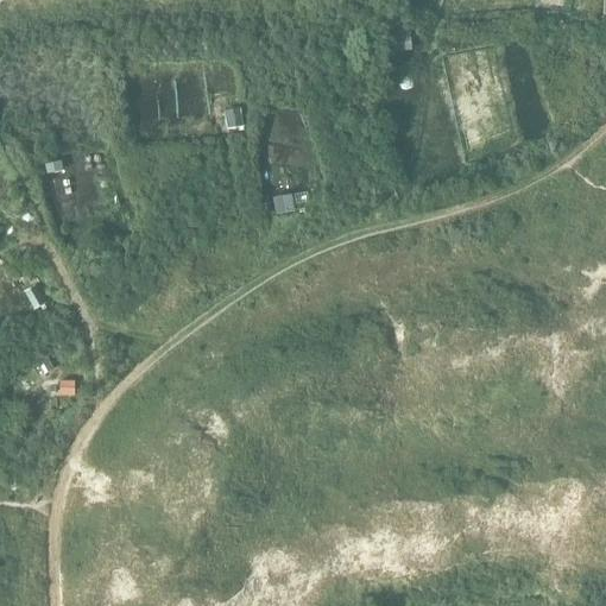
[(410,32),(396,33),(397,50),(411,49),(410,32)]
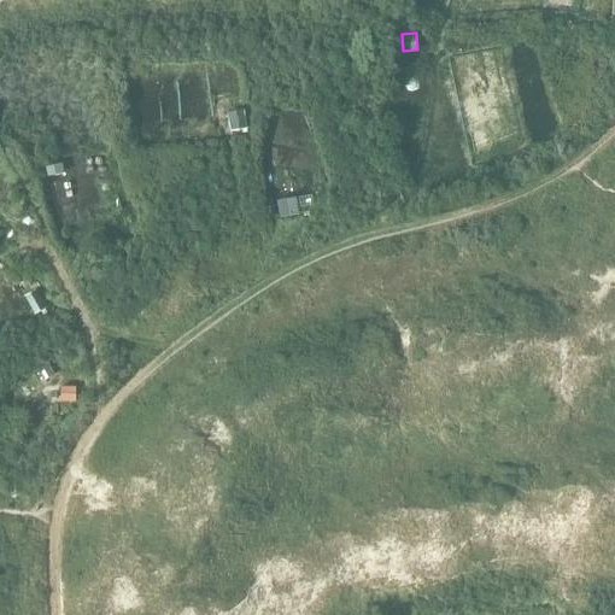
[(244,109),(227,111),(230,129),(247,127),(244,109)]
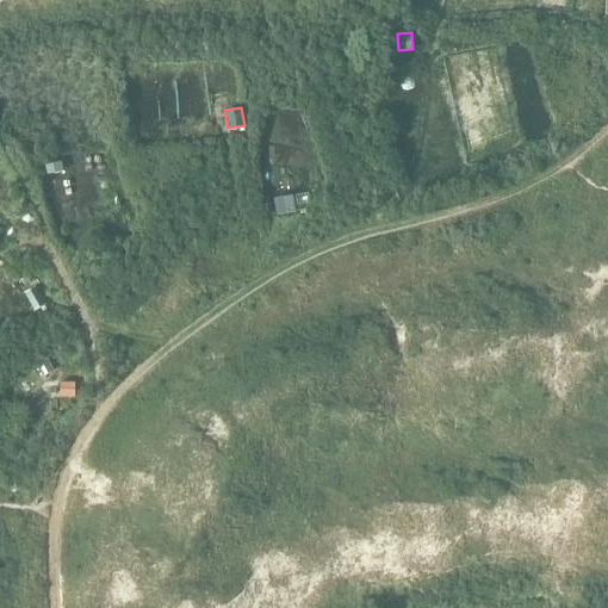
[(60,160),(45,163),(48,173),(62,169),(60,160)]
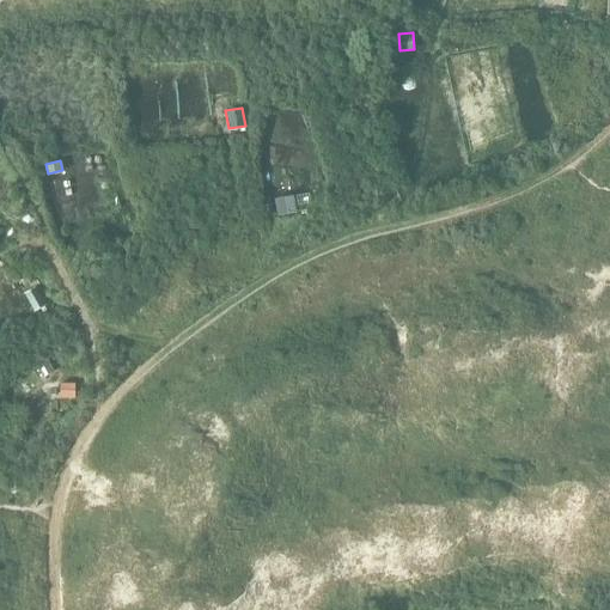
[(293,195),(276,199),(280,215),(297,212),(293,195)]
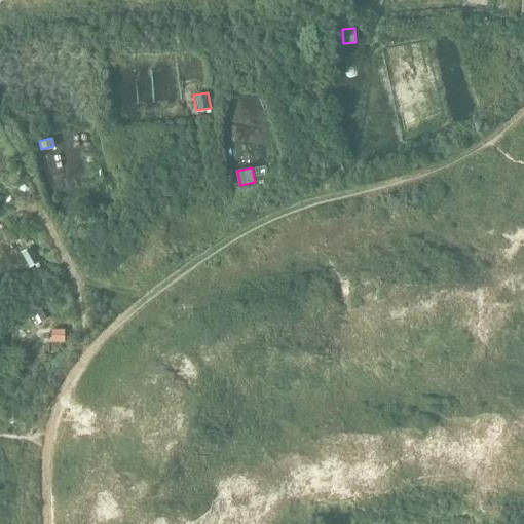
[(39,262),(32,249),(23,255),(29,267),(39,262)]
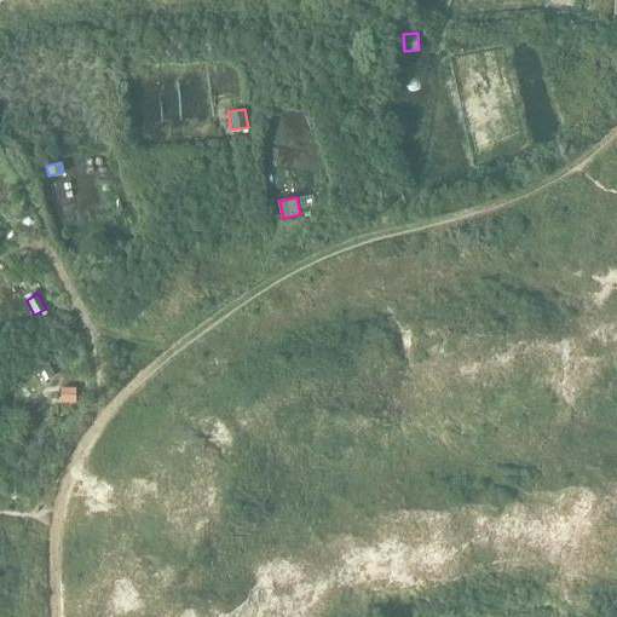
[(62,387),(62,402),(75,402),(75,387),(62,387)]
